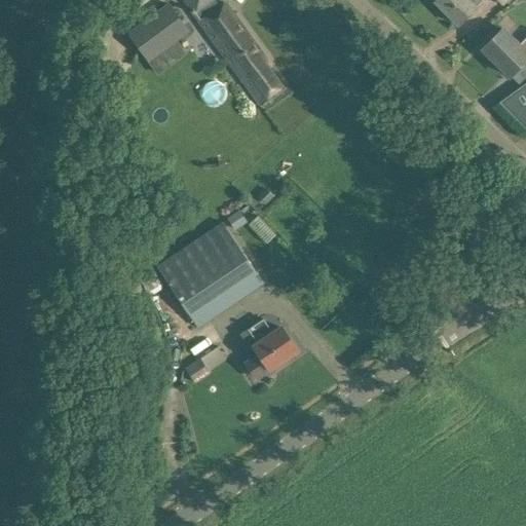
[(183,0),(193,14),(196,12),(200,20),(198,22),(260,104),(283,86),(265,62),(267,60),(225,3),(220,6),(215,0),(183,0)]
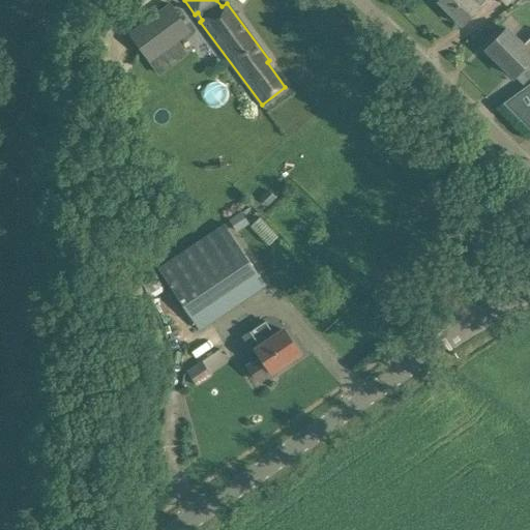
[(440,0),(439,2),(463,25),(480,7),(487,0),(440,0)]
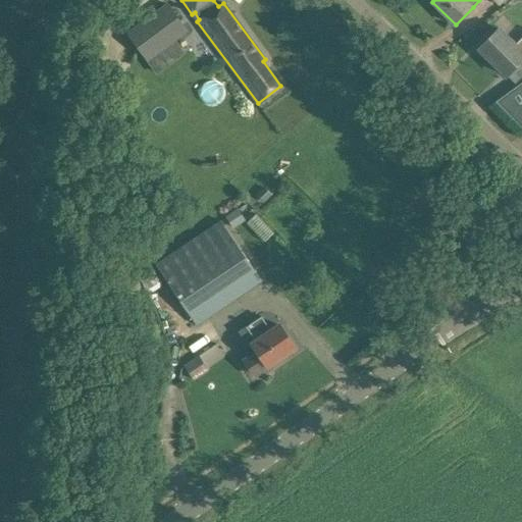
[(167,3),(126,33),(147,61),(175,40),(188,31),(167,3)]
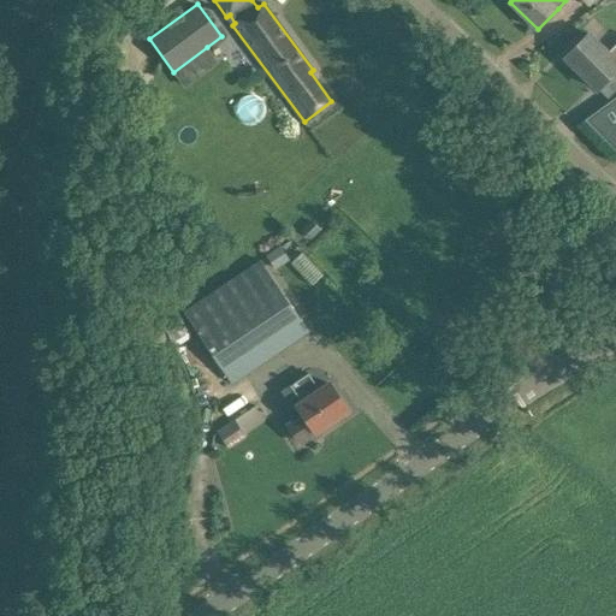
[(567,58),(597,89),(615,70),(615,46),(610,53),(591,34),(567,58)]
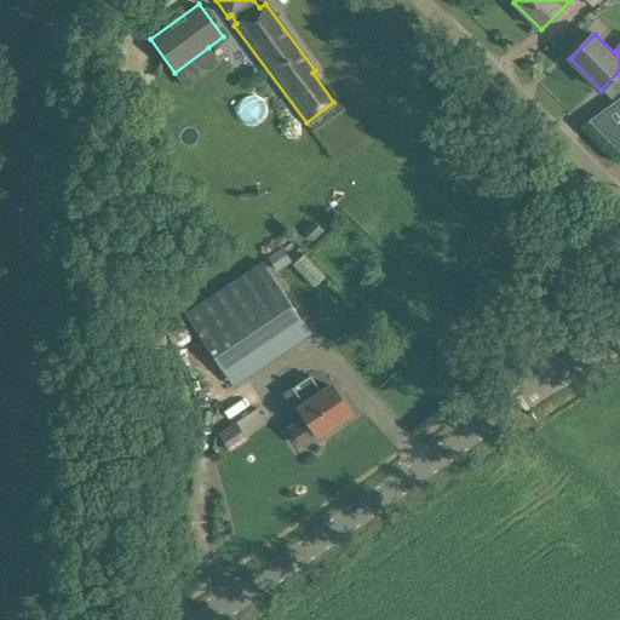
[(185,315),(234,386),(311,333),(263,262),(185,315)]
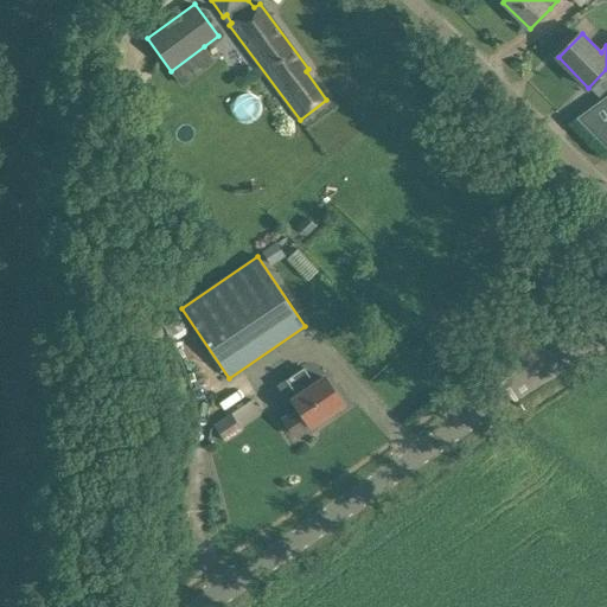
[(344,404),(330,384),(326,378),(317,384),(305,368),(289,378),(301,395),(294,400),(300,409),(285,419),(296,436),(344,404)]
